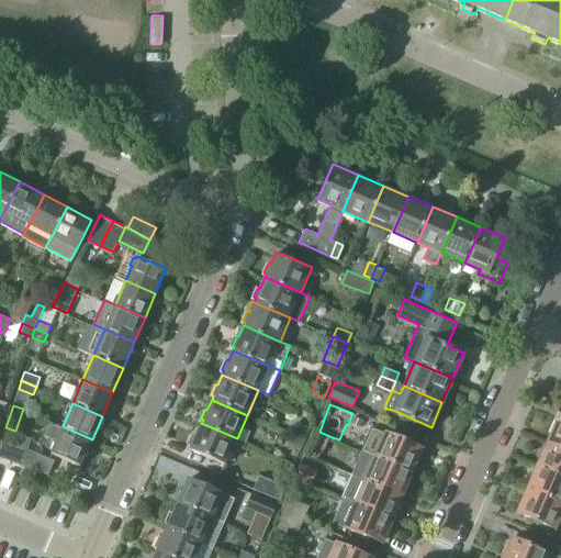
[(560,419),(550,441),(560,445),(560,419)]
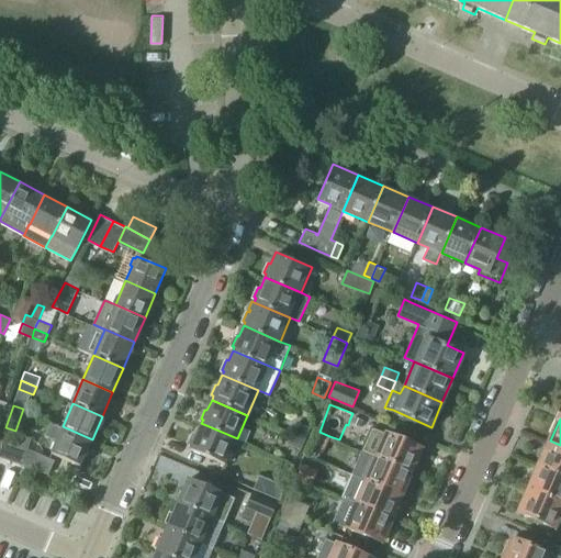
[(291,435),(304,441),(311,426),(298,420),(291,435)]
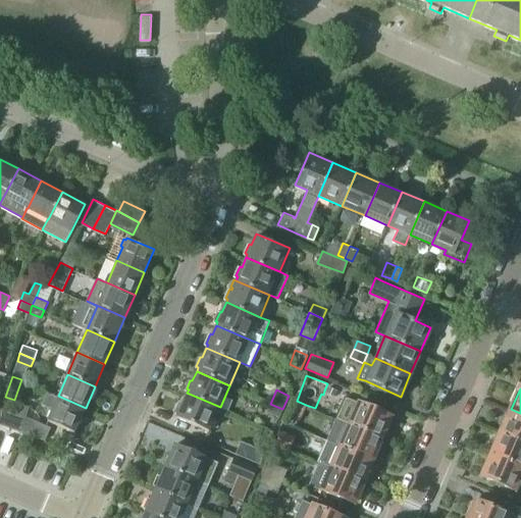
[(43,403),(53,408),(48,418),(75,430),(86,408),(58,396),(57,396),(48,392),(43,403)]
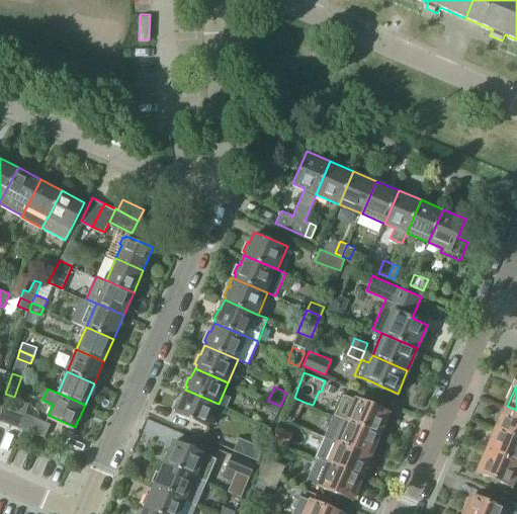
[(179,400),(175,408),(177,409),(176,412),(208,426),(219,404),(185,390),(181,400),(179,400)]
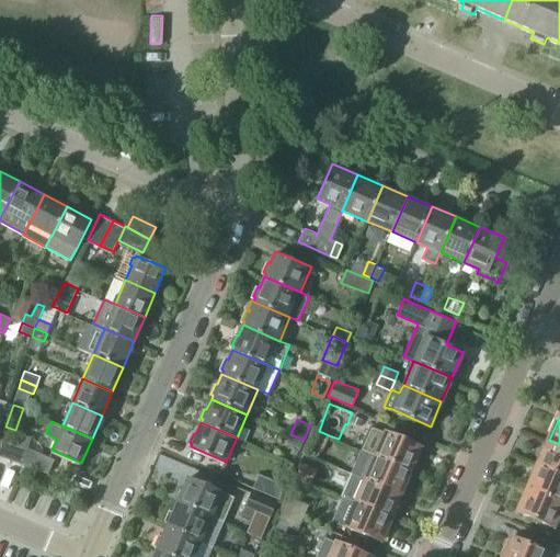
[(15,430),(6,427),(0,442),(0,454),(11,458),(20,431),(15,430)]
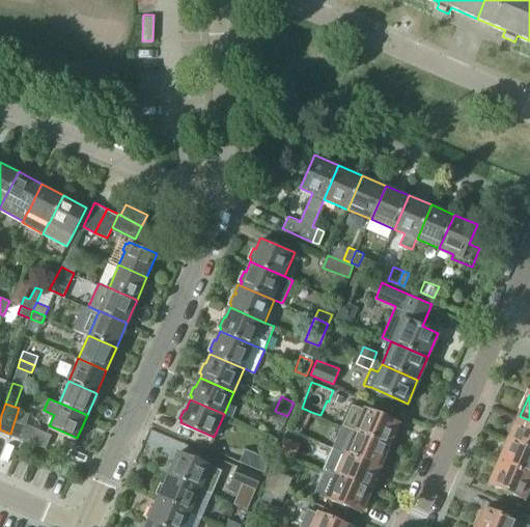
[(356,404),(346,425),(350,427),(354,430),(390,445),(399,422),(364,407),(356,404)]
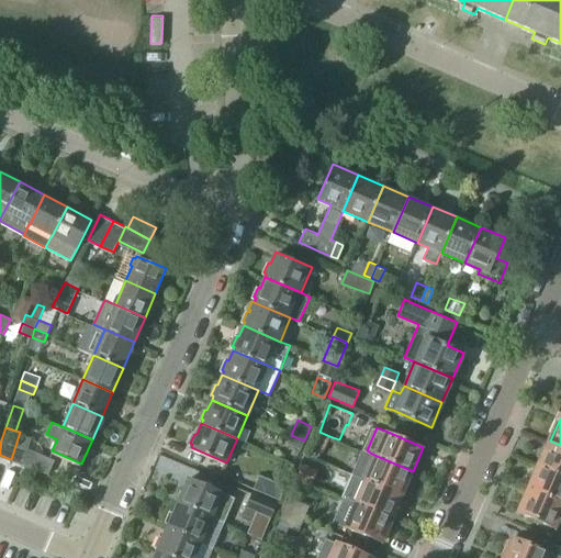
[(33,436),(20,432),(11,459),(23,464),(29,447),(33,436)]
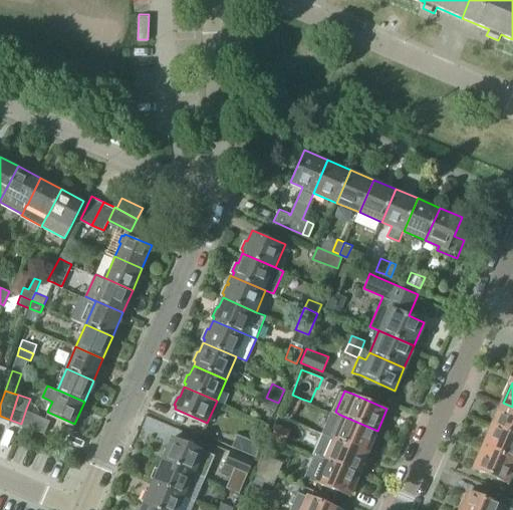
[(292,395),(285,412),(294,416),(301,399),(292,395)]
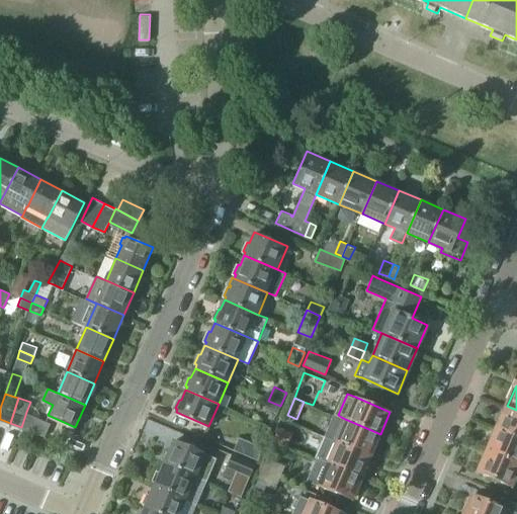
[(280,406),(268,401),(265,408),(278,413),(280,406)]
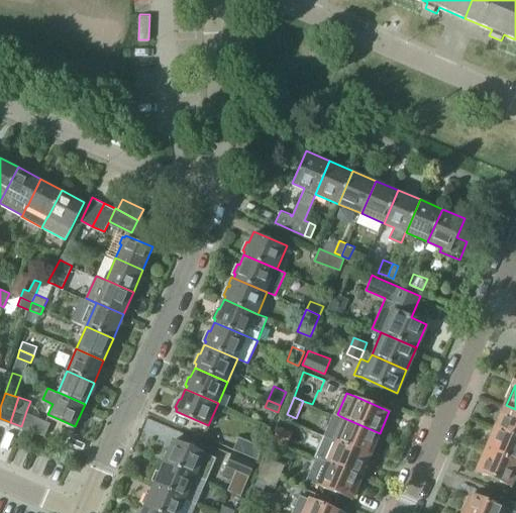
[(515,409),(506,405),(497,426),(515,434),(515,409)]
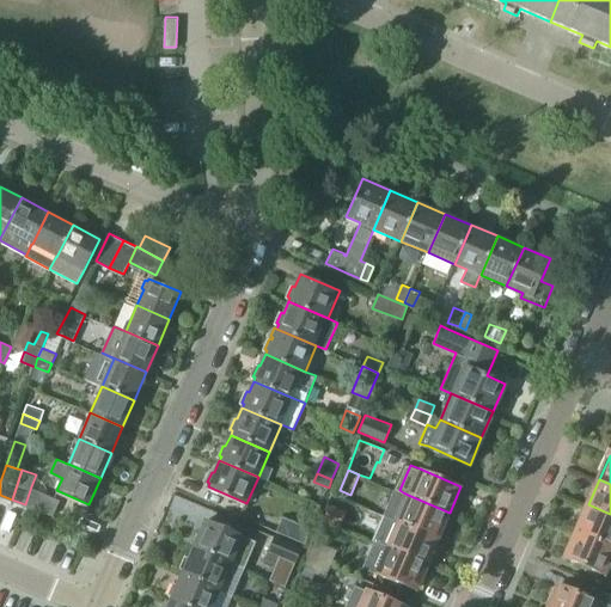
[(63,501),(31,486),(25,504),(57,515),(63,501)]
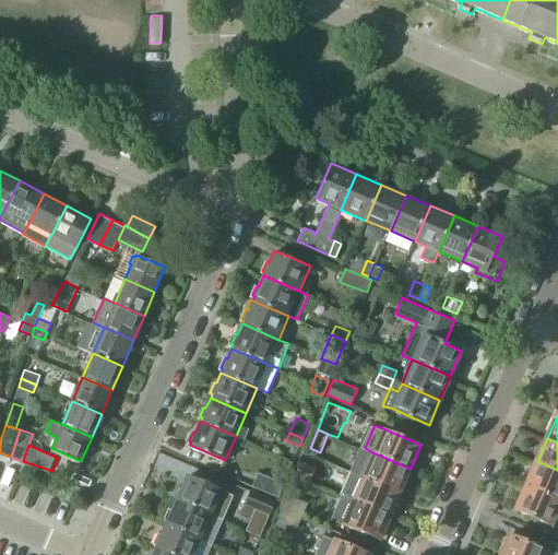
[(361,447),(352,470),(358,473),(359,474),(401,491),(411,469),(372,452),(368,450),(365,448),(361,447)]
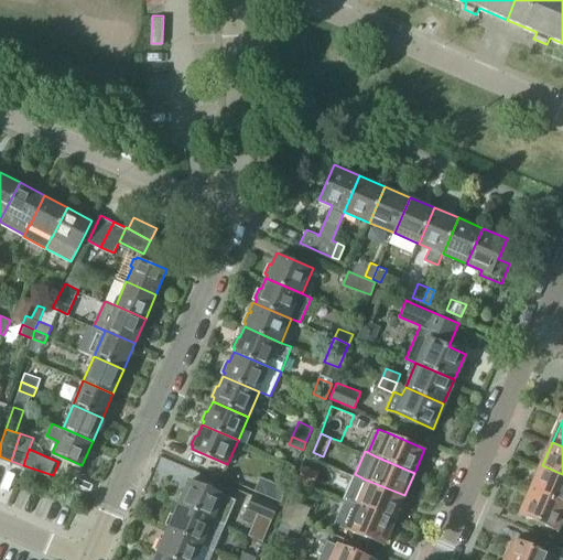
[(304,464),(299,478),(320,487),(326,473),(304,464)]
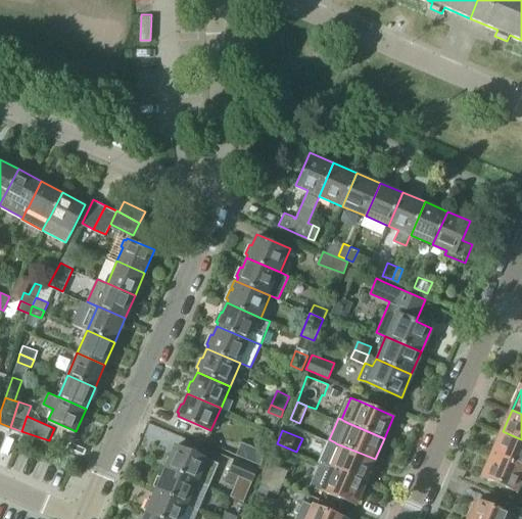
[(521,439),(503,431),(493,453),(521,465),(521,439)]
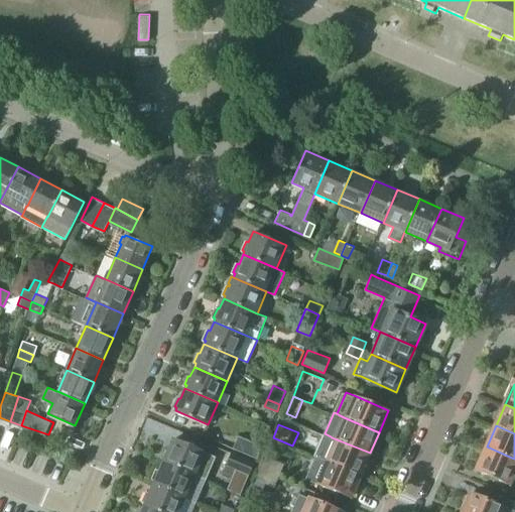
[(262,444),(238,434),(233,448),(257,458),(262,444)]
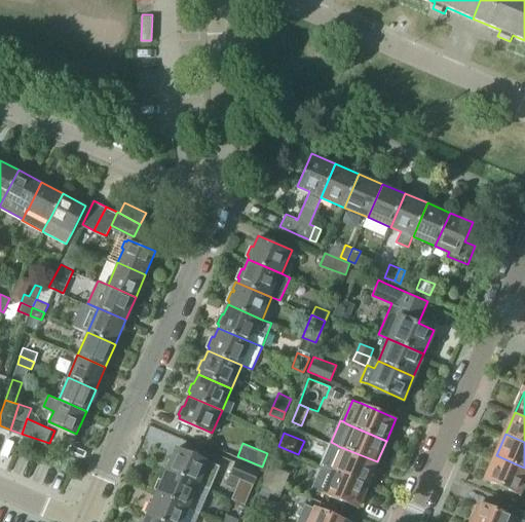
[(177,445),(165,471),(199,486),(209,490),(214,478),(220,464),(211,460),(210,459),(177,445)]
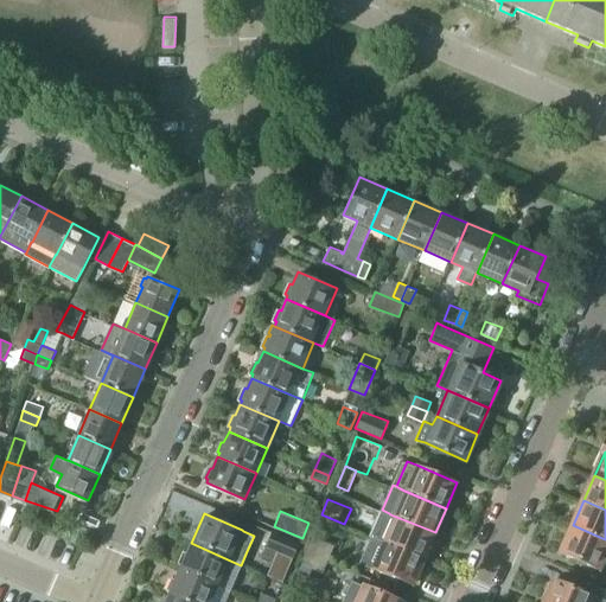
[(389,513),(378,538),(380,539),(423,558),(435,532),(390,514),(389,513)]
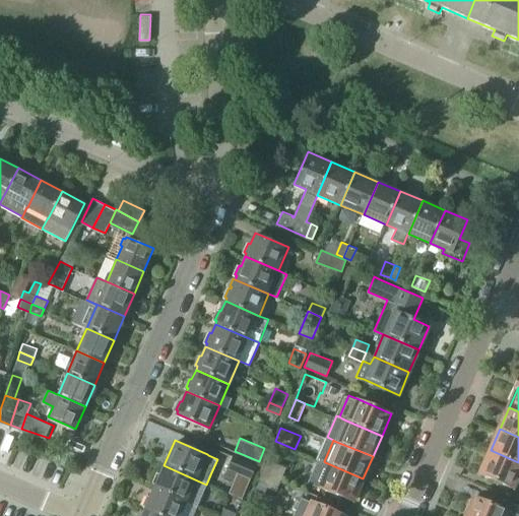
[(518,462),(491,450),(480,473),(516,489),(518,481),(518,462)]
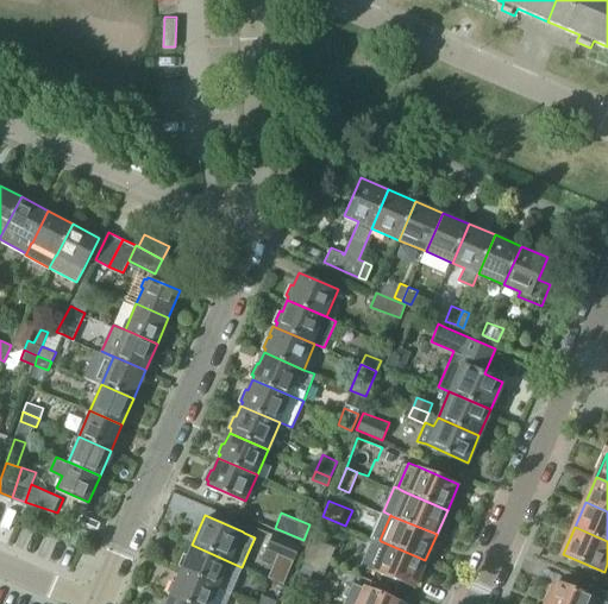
[(267,547),(295,559),(301,545),(273,533),(267,547)]
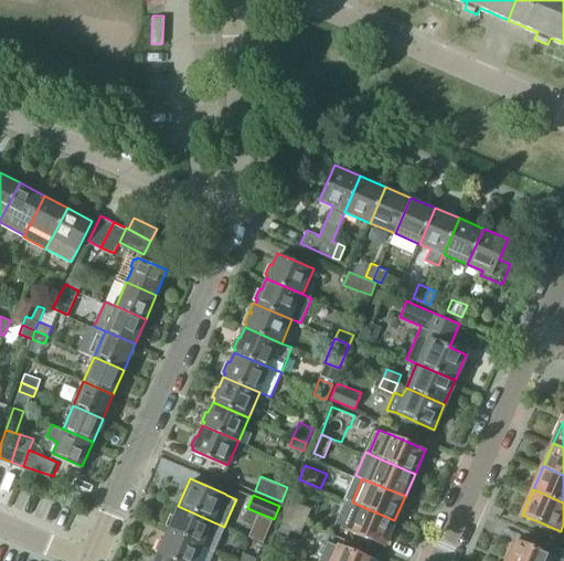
[(283,510),(306,520),(311,507),(288,498),(283,510)]
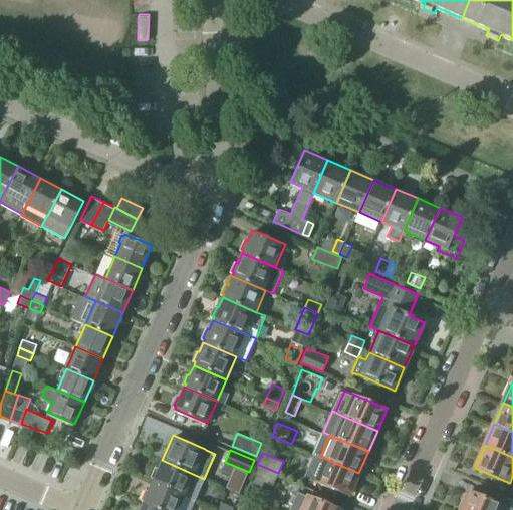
[(314,454),(304,477),(316,482),(317,480),(349,494),(358,473),(321,457),(320,456),(314,454)]
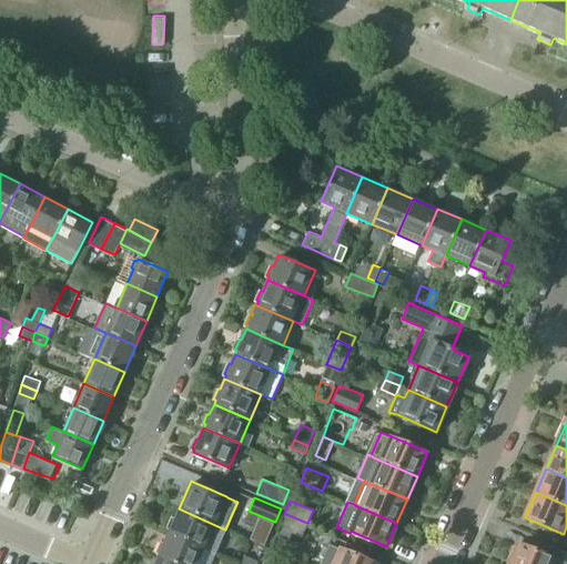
[(179,509),(169,533),(205,550),(205,547),(216,552),(225,530),(215,525),(179,509)]
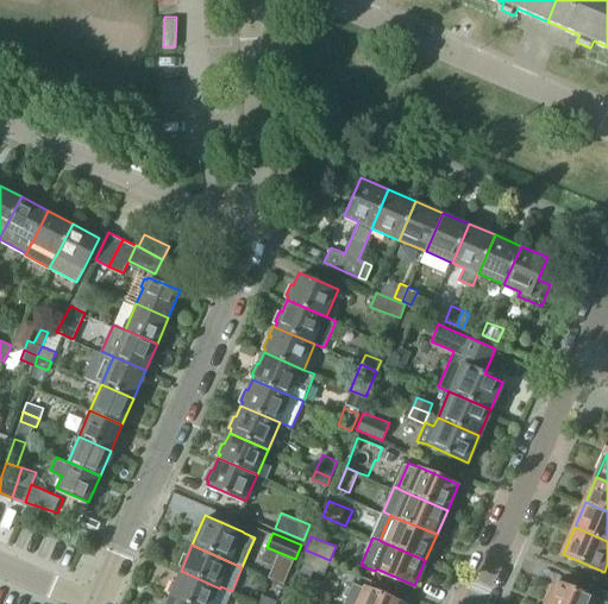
[(330,560),(305,549),(299,564),(324,574),(330,560)]
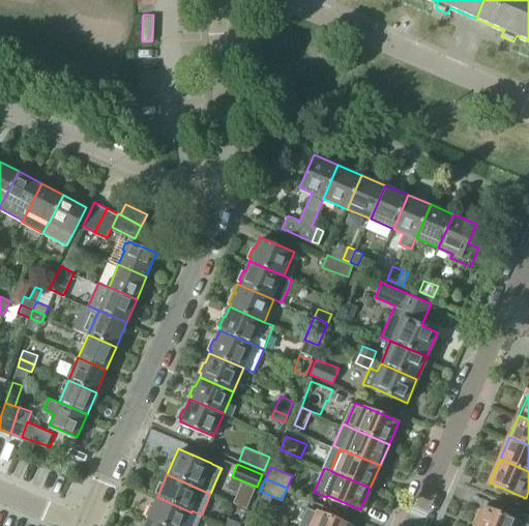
[(157,497),(147,520),(162,525),(184,525),(192,513),(157,497)]
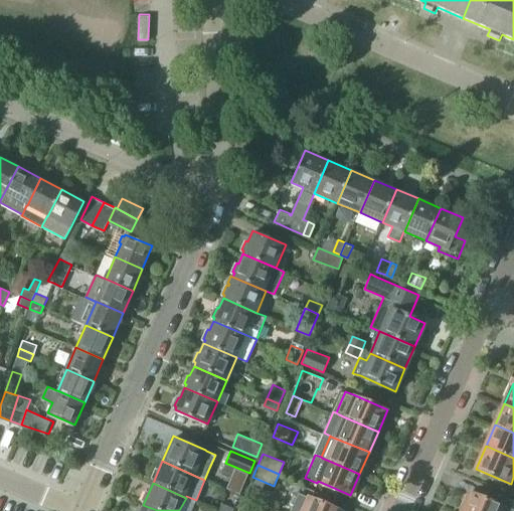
[(461,510),(513,510),(513,500),(488,489),(485,498),(470,491),(461,510)]
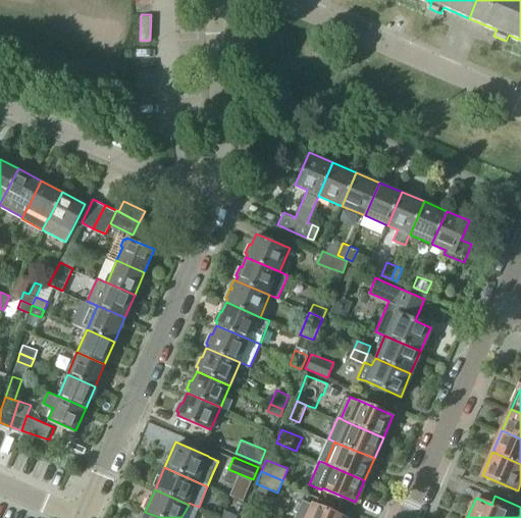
[(303,499),(294,517),(347,517),(311,503),(303,499)]
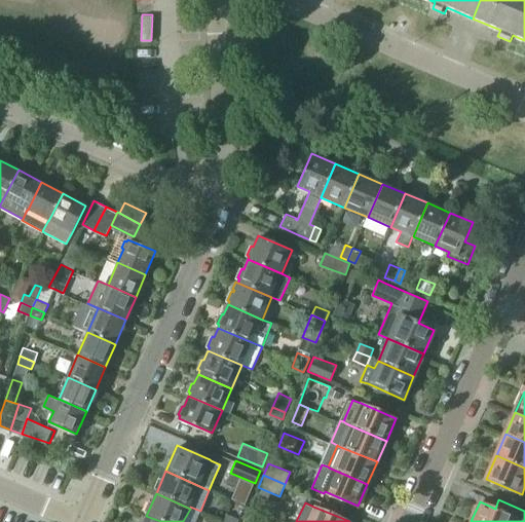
[(242,521),(256,521),(260,513),(249,509),(242,521)]
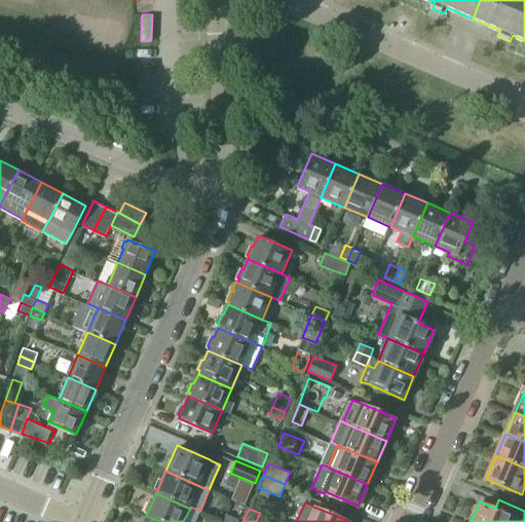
[(222,521),(237,521),(239,518),(226,513),(222,521)]
